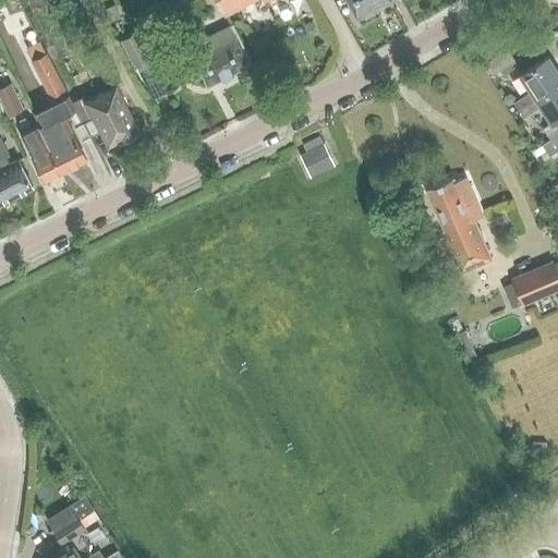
[(217,0),(225,13),(250,0),(263,0),(264,1),(265,0),(217,0)]
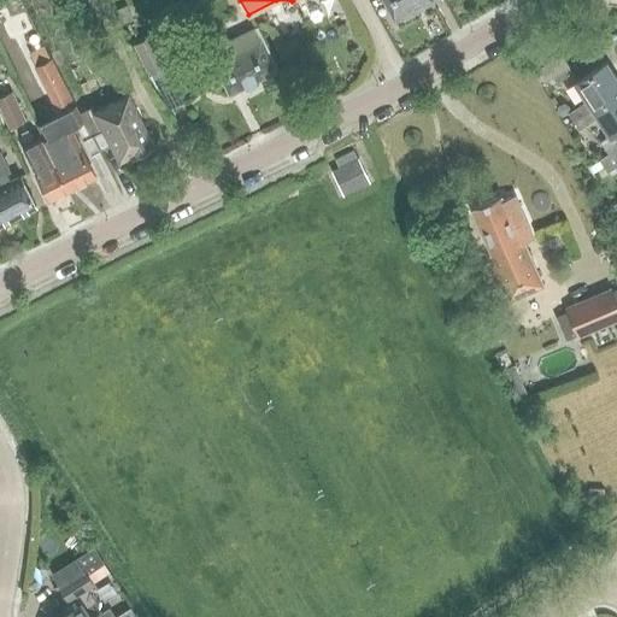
[(433,1),(433,0),(383,0),(394,21),(433,1)]
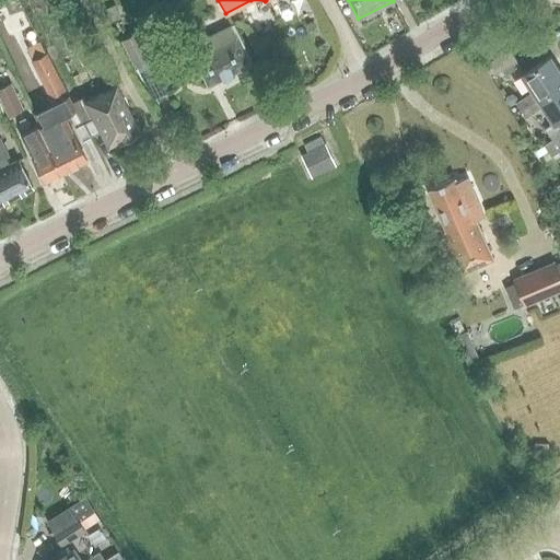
[(120,19),(114,3),(106,8),(113,22),(120,19)]
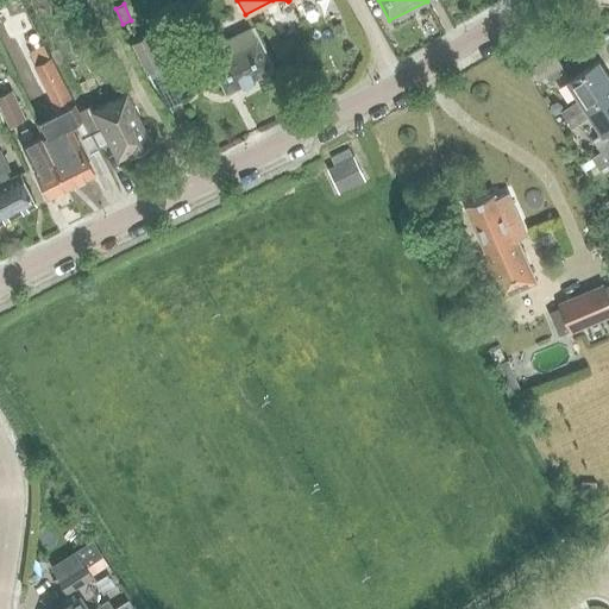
[(227,92),(240,85),(243,86),(244,87),(255,82),(255,80),(256,77),(270,71),(270,69),(272,69),(274,68),(255,26),(226,41),(221,32),(203,42),(214,62),(214,63),(227,92)]
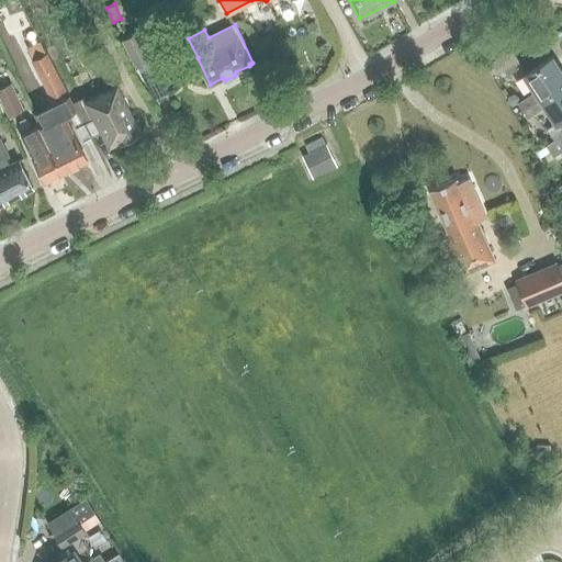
[(152,60),(137,32),(120,41),(135,69),(152,60)]
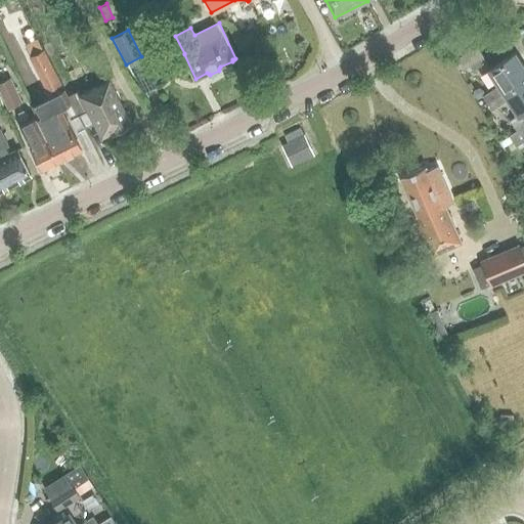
[(44,51),(42,51),(36,38),(23,44),(30,57),(46,91),(60,84),(44,51)]
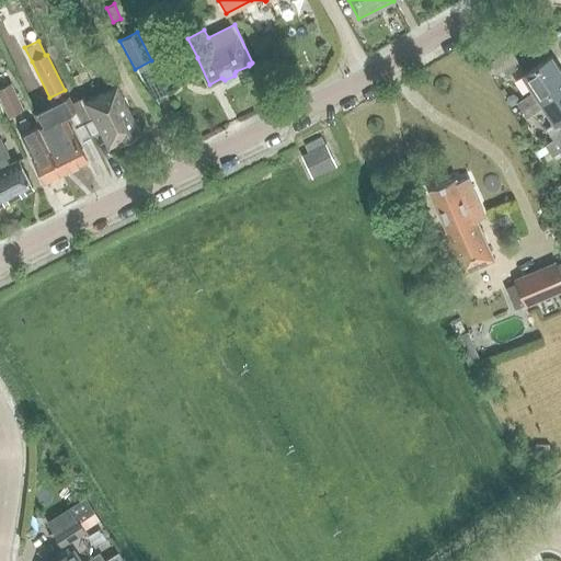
[(521,111),(560,84),(560,71),(551,57),(523,76),(533,91),(515,102),(521,111)]
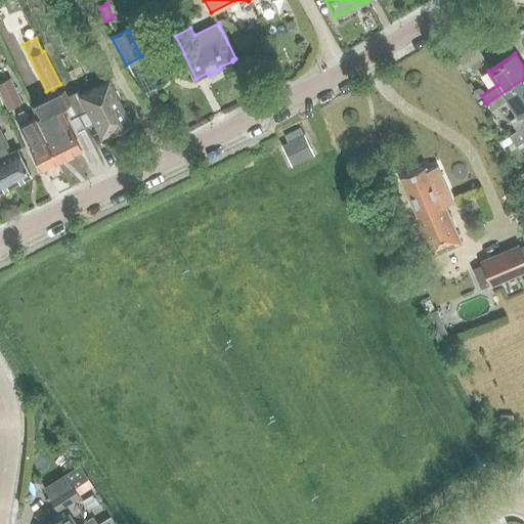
[(155,87),(144,68),(133,74),(143,93),(155,87)]
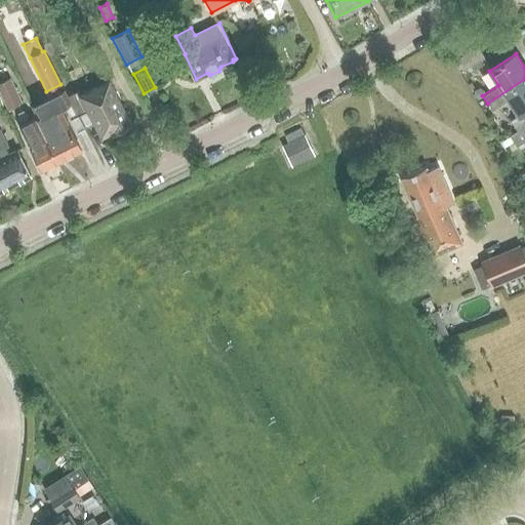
[(21,103),(8,78),(0,81),(0,96),(6,110),(21,103)]
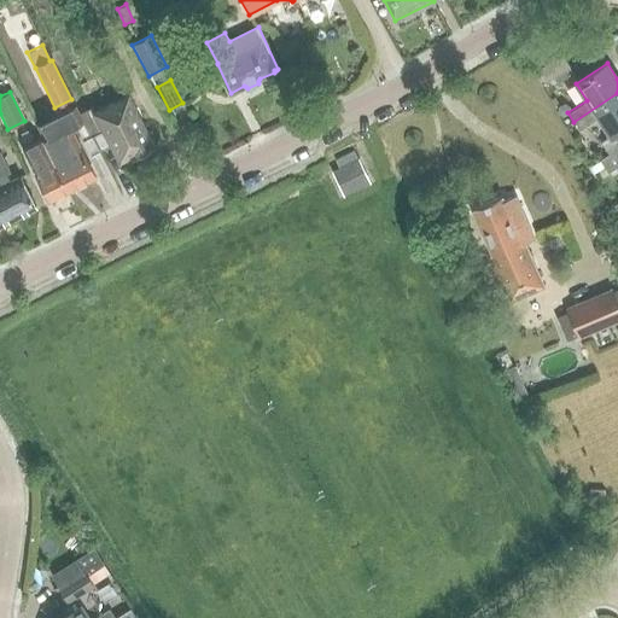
[(617,93),(573,122),(579,130),(598,117),(611,136),(601,143),(608,155),(617,149),(617,93)]
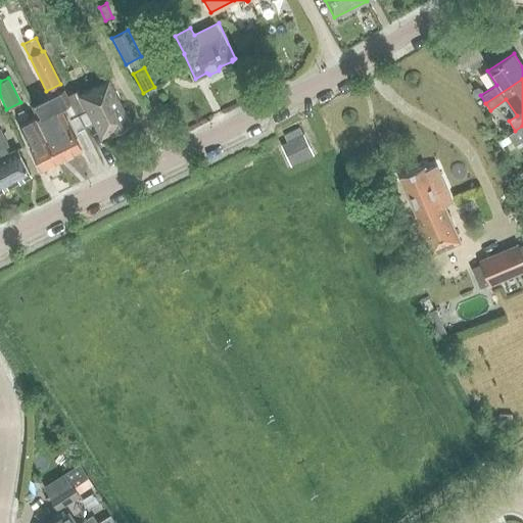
[(113,134),(131,125),(109,81),(80,95),(77,90),(65,96),(76,116),(87,110),(101,138),(112,132),(113,134)]
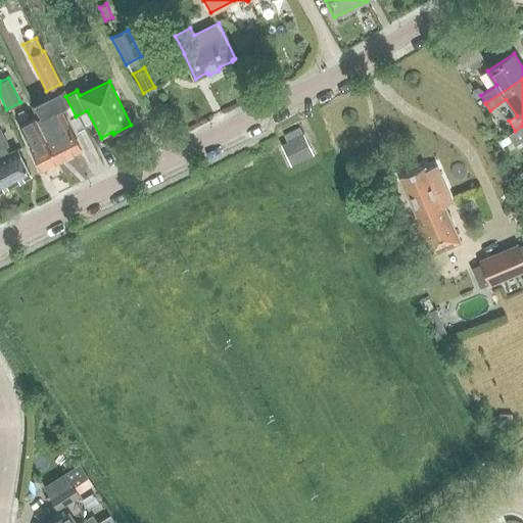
[(80,150),(67,125),(59,108),(69,103),(62,91),(32,106),(42,127),(41,128),(57,161),(80,150)]
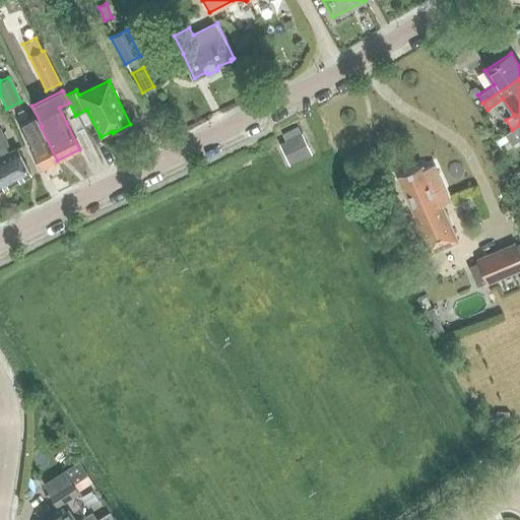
[(41,127),(36,118),(24,124),(29,133),(24,135),(42,169),(57,160),(41,127)]
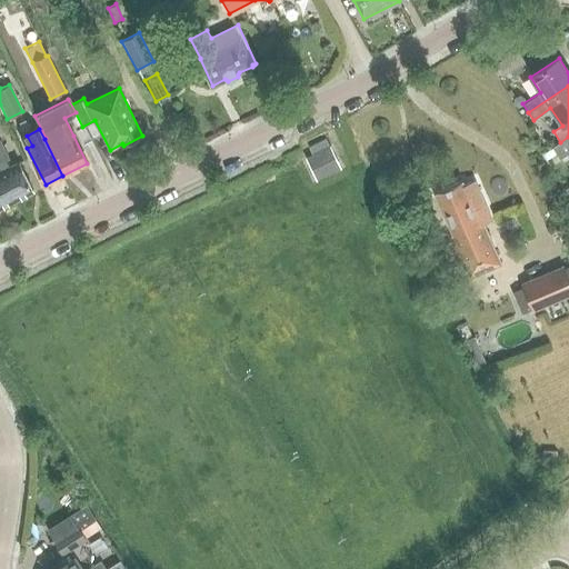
[(568,187),(568,137),(560,142),(561,142),(552,148),(560,159),(568,152),(568,175),(568,176),(568,175),(568,185),(568,187),(568,188),(568,187)]
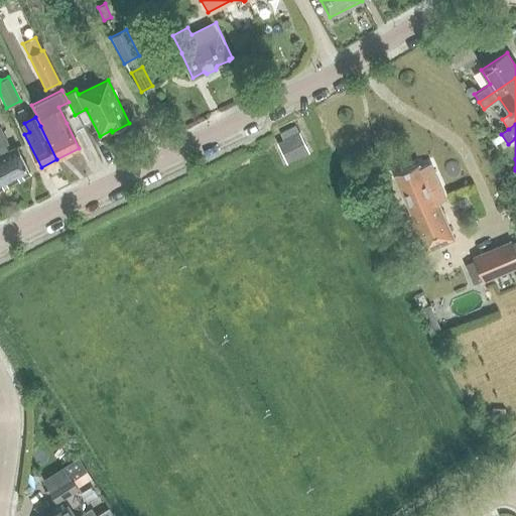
[(283,141),(278,144),(285,157),(305,147),(299,134),(295,126),(280,134),(283,141)]
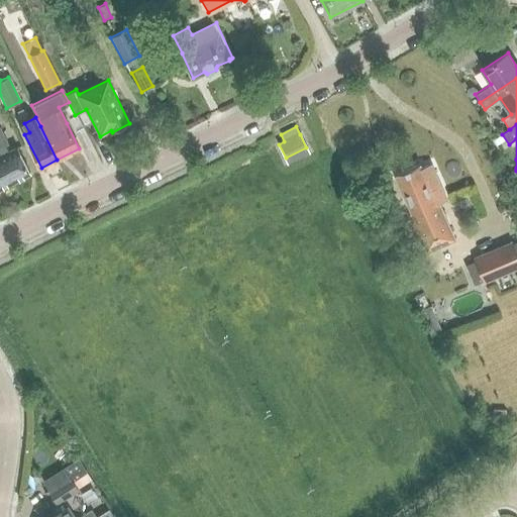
[(17,147),(7,152),(4,145),(8,144),(0,128),(0,153),(14,182),(30,174),(17,147)]
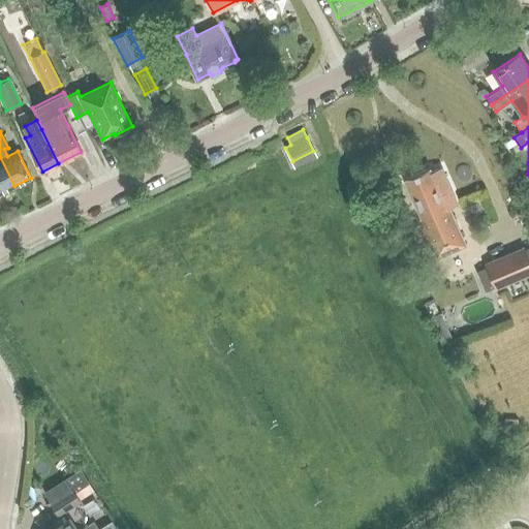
[(0,157),(0,193),(14,186),(0,157)]
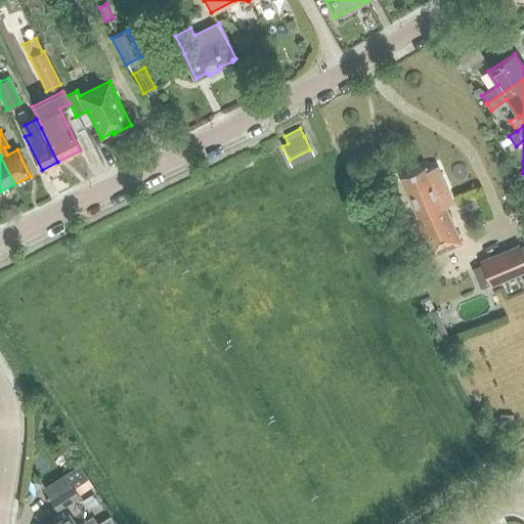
[(452,203),(440,174),(437,166),(427,170),(425,166),(400,177),(418,217),(416,218),(432,256),(461,244),(444,206),(452,203)]
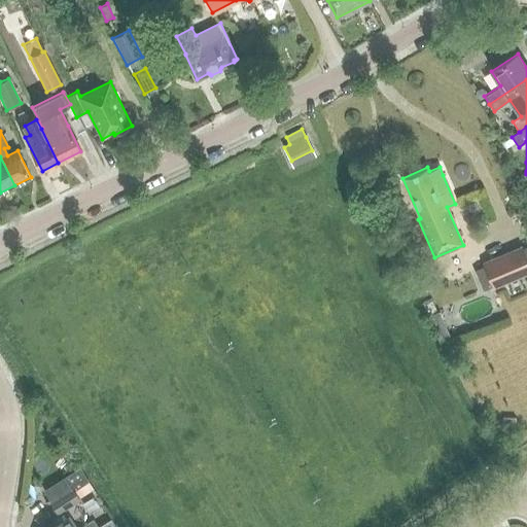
[(526,259),(521,245),(482,262),(493,289),(526,274),(526,259)]
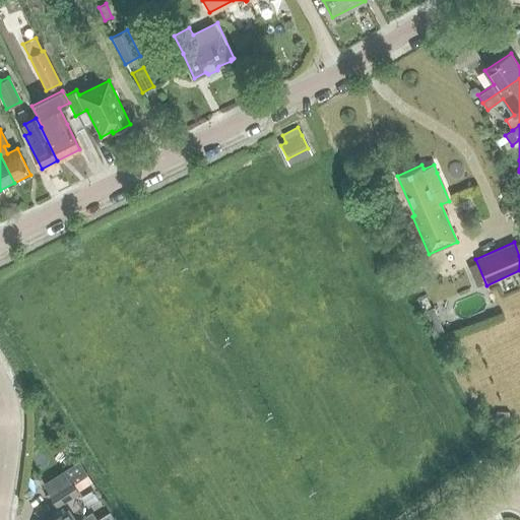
[(427,321),(438,316),(434,307),(423,312),(427,321)]
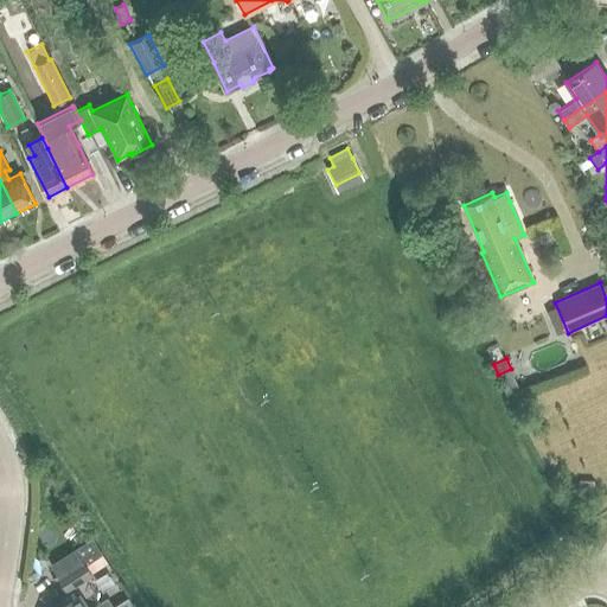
[(91,574),(87,566),(102,555),(90,537),(50,564),(58,579),(66,590),(91,574)]
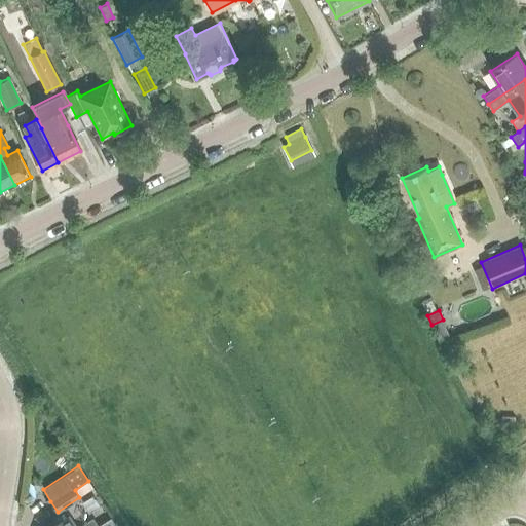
[(97,525),(91,518),(78,525),(74,525),(69,517),(53,525),(97,525)]
